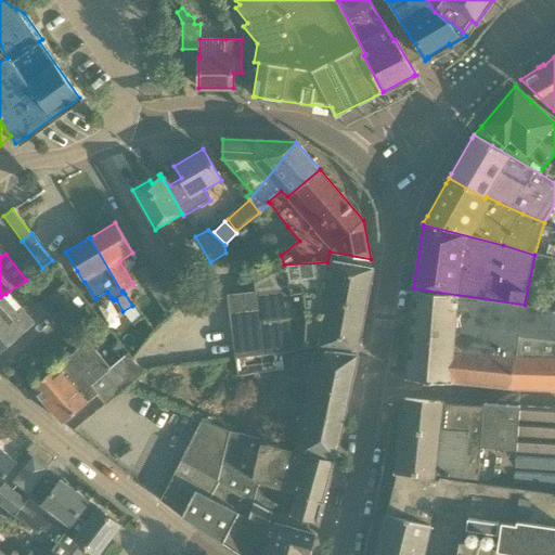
[(525,305),(540,307),(546,279),(554,280),(554,261),(534,255),(525,305)]
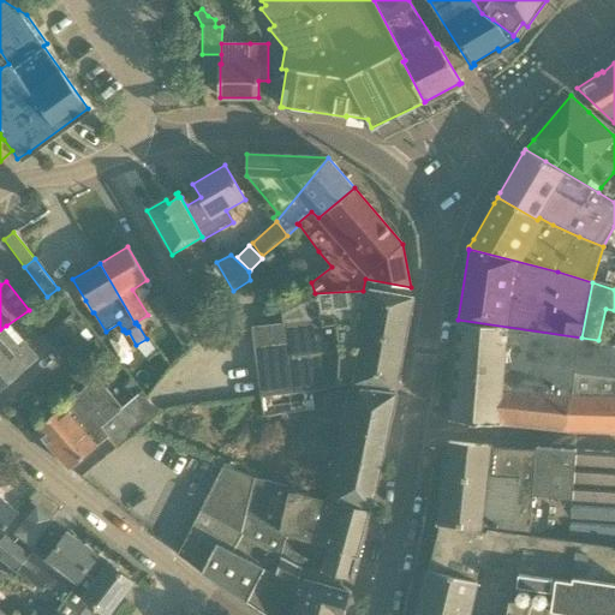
[(198,341),(187,322),(189,321),(168,290),(153,300),(185,351),(198,341)]
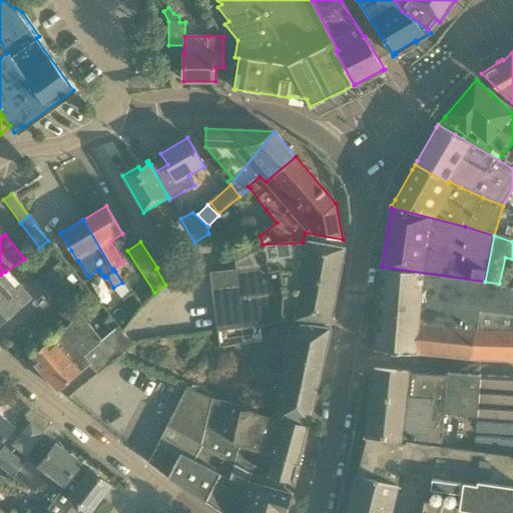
[(309,243),(303,242),(263,244),(233,248),(235,270),(210,274),(216,332),(240,329),(247,329),(261,327),(281,322),(281,321),(295,320),(295,321),(317,322),(331,324),(345,247),(310,241),(309,243)]
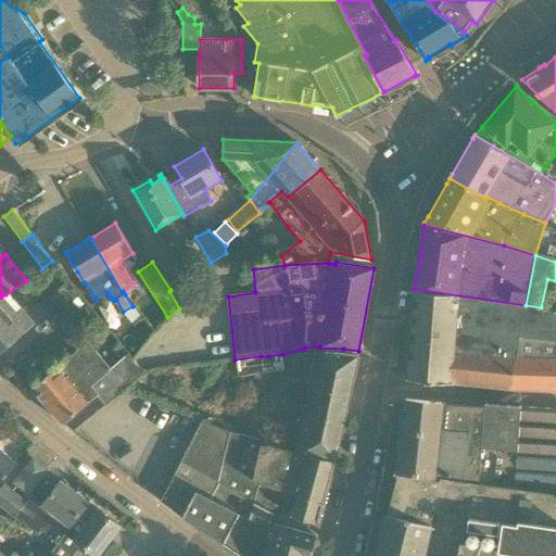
[(187,279),(171,290),(169,291),(179,308),(180,307),(182,311),(200,301),(187,279)]
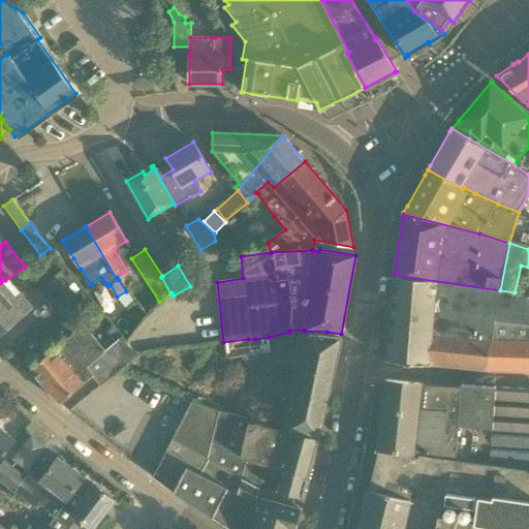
[(61,270),(38,291),(55,309),(73,292),(68,287),(72,283),(61,270)]
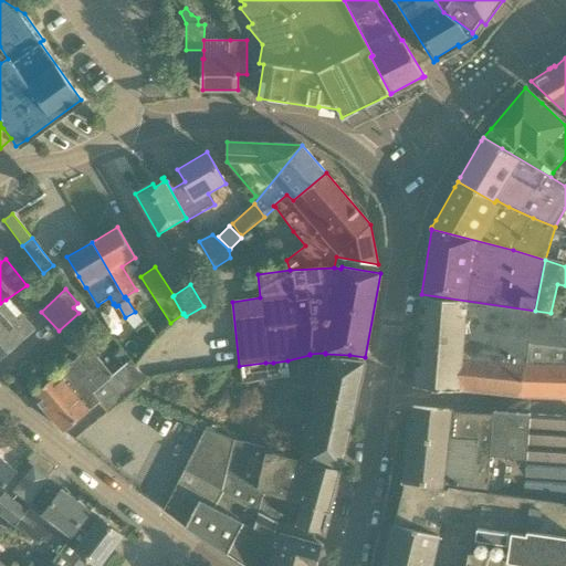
[(418,338),(464,343),(463,360),(511,364),(513,342),(565,347),(565,316),(551,315),(551,313),(535,311),(421,294),(421,299),(418,338)]
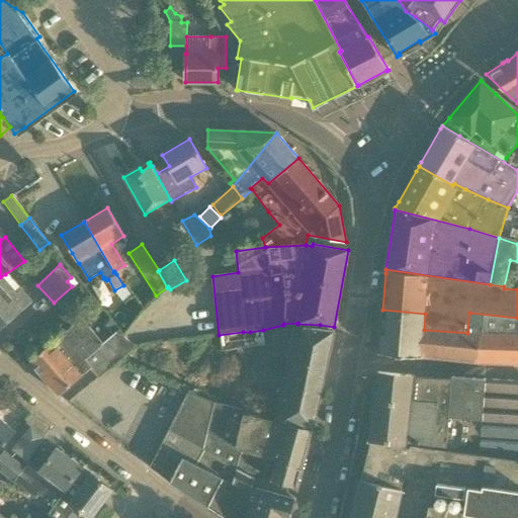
[(0,277),(0,326),(9,319),(29,301),(17,289),(5,274),(0,277)]
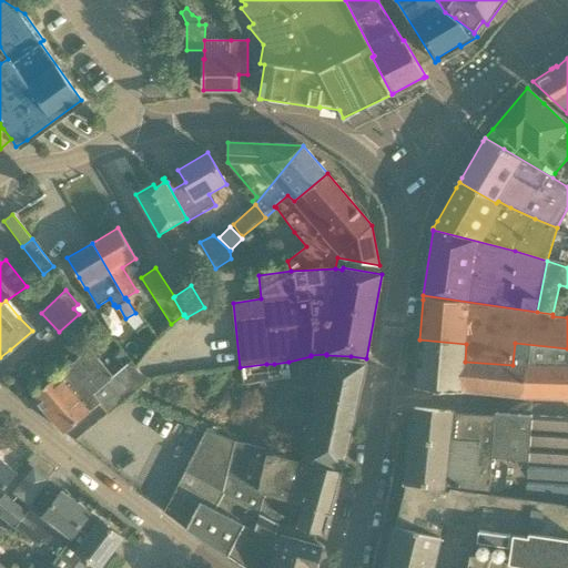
[(526,398),(527,365),(567,365),(567,348),(515,343),(513,365),(465,362),(466,344),(419,340),(416,385),(416,388),(524,398),(526,398)]
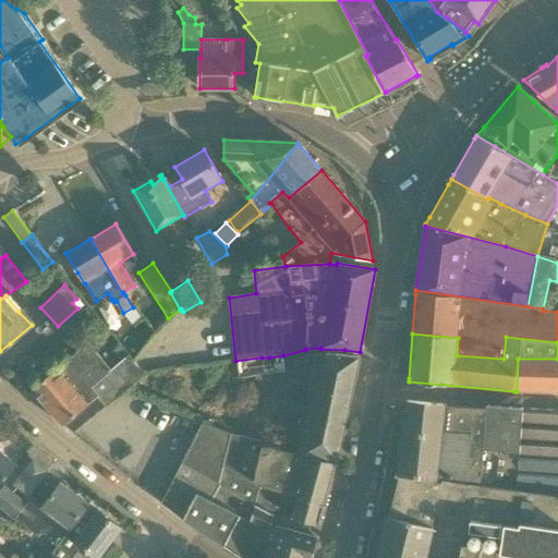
[(32,389),(62,425),(97,396),(92,389),(104,378),(120,397),(145,377),(128,355),(111,371),(87,342),(32,389)]
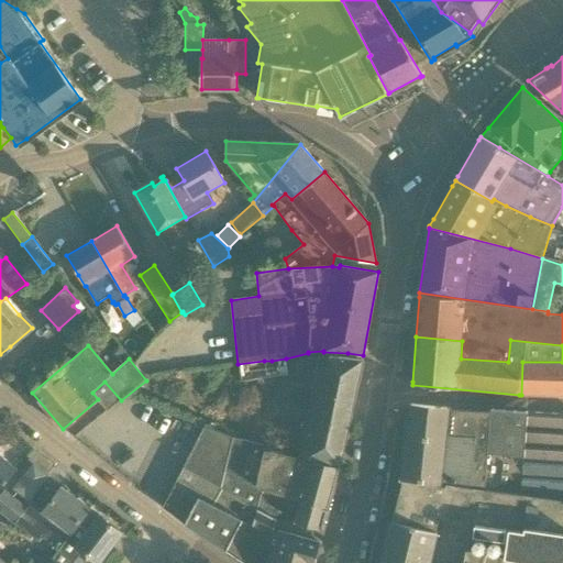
[(355,395),(363,360),(346,359),(321,356),(297,361),(293,382),(355,395)]
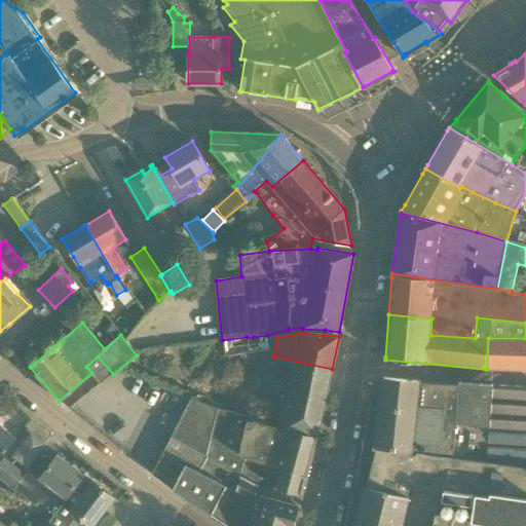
[(267,335),(254,337),(247,337),(249,353),(268,351),(267,335)]
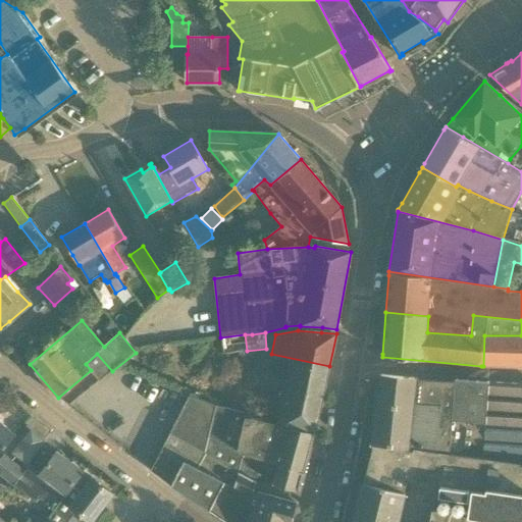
[(521,335),(484,335),(483,366),(521,367),(521,335)]
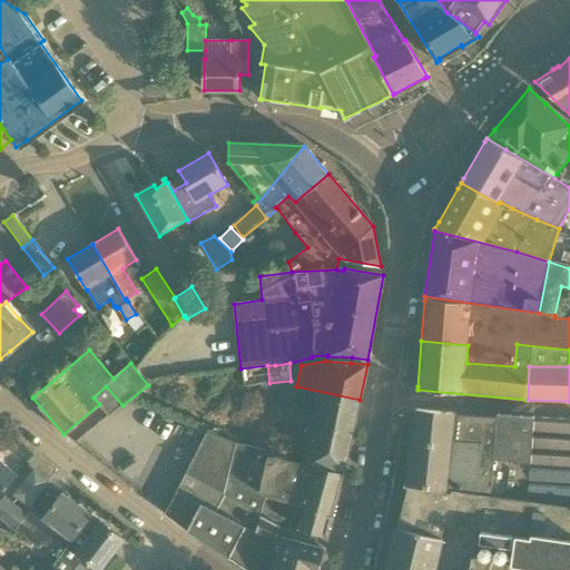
[(312,422),(311,425),(352,434),(360,400),(296,386),(290,415),(290,416),(312,422)]
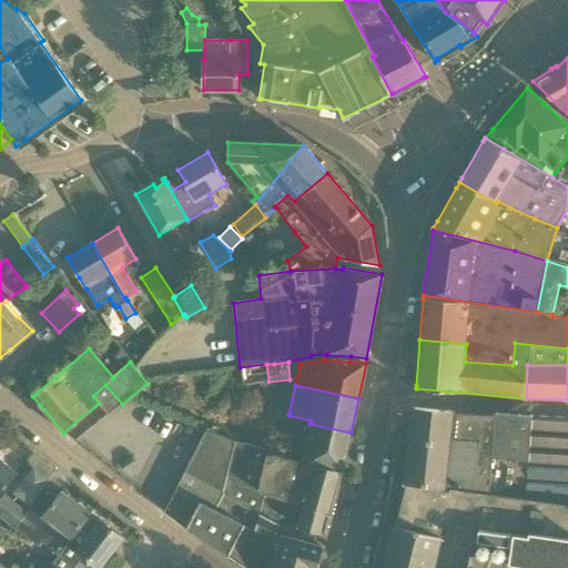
[(450,489),(489,495),(495,415),(453,413),(453,412),(414,407),(406,484),(450,489)]
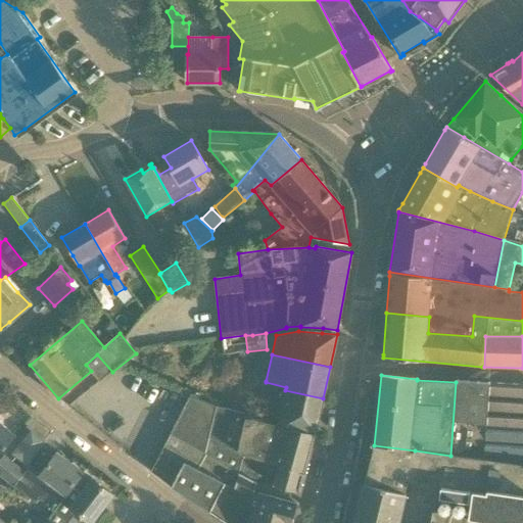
[(522,464),(522,384),(456,380),(456,382),(450,456),(522,464)]
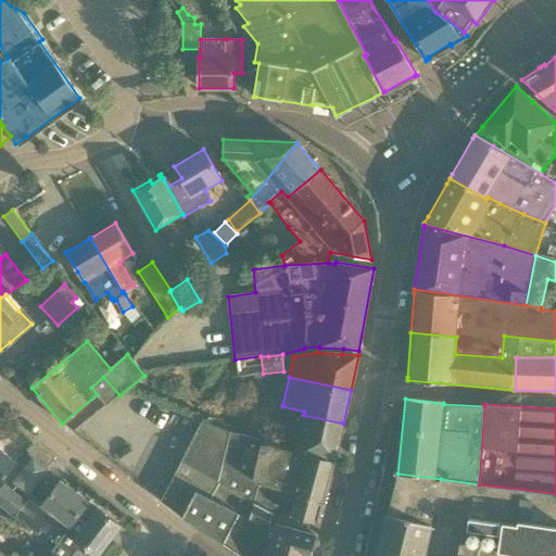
[(274,444),(329,456),(336,457),(343,424),(303,415),(304,412),(282,406),(282,405),(280,405),(278,419),(266,416),(261,439),(275,442),(274,444)]
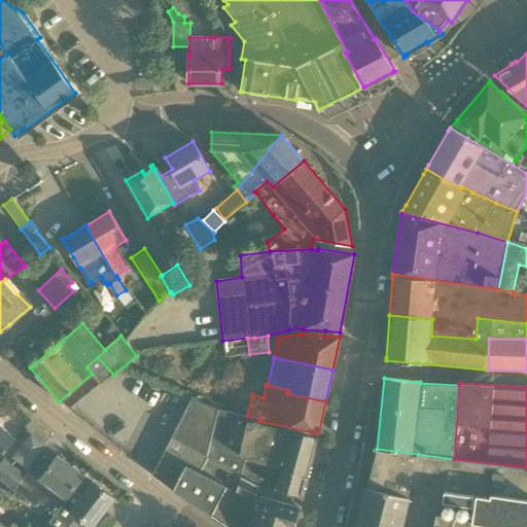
[(218,410),(191,398),(165,451),(152,475),(173,491),(229,526),(292,526),(297,507),(278,502),(256,496),(259,486),(206,457),(218,410)]
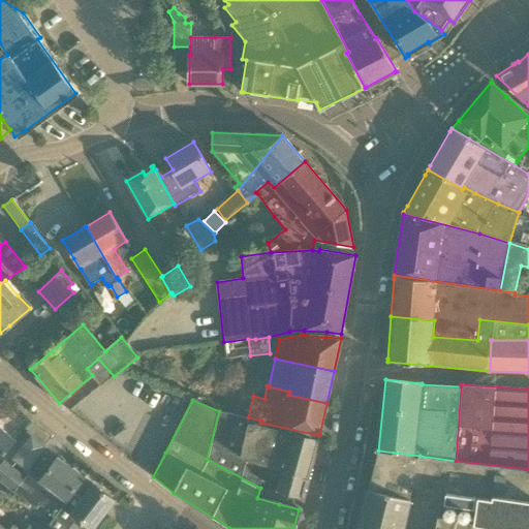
[(251,419),(219,411),(207,459),(260,488),(261,478),(244,469),(246,460),(283,469),(277,491),(303,498),(315,452),(319,435),(313,434),(311,438),(296,434),(250,424),(251,419)]
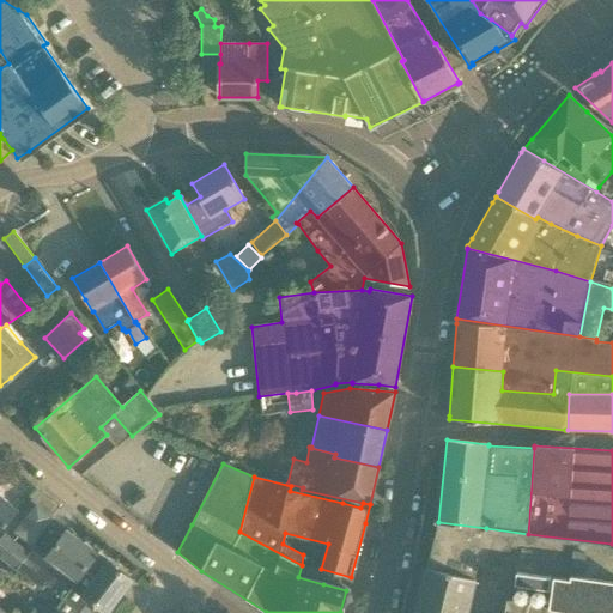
[(0,532),(1,529),(17,511),(0,497),(0,532)]
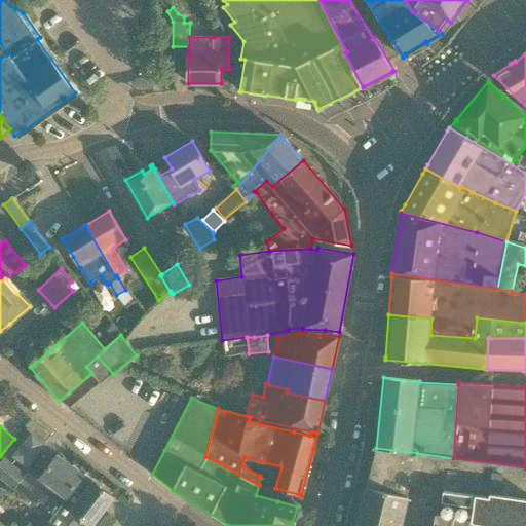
[(32,435),(15,456),(28,465),(43,444),(32,435)]
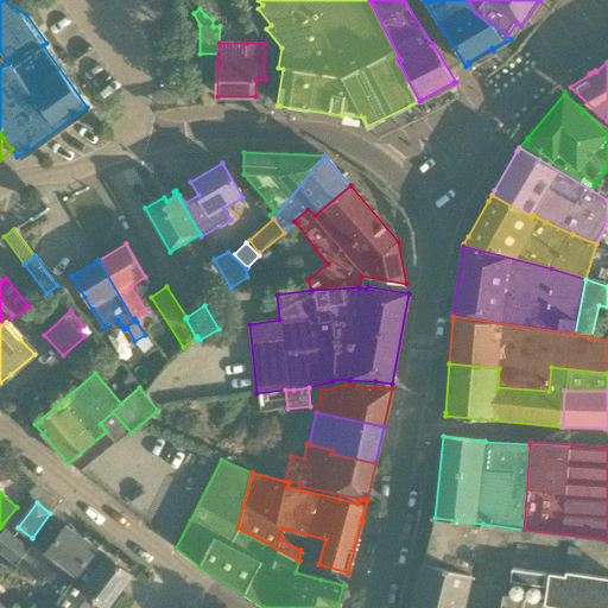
[(472,574),(475,561),(482,524),(435,518),(424,563),(472,574)]
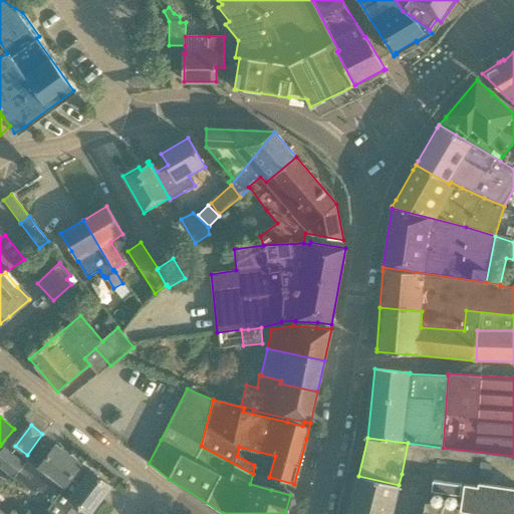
[(513,513),(513,456),(443,448),(408,443),(402,474),(433,478),(427,503),(425,503),(423,513),(513,513)]
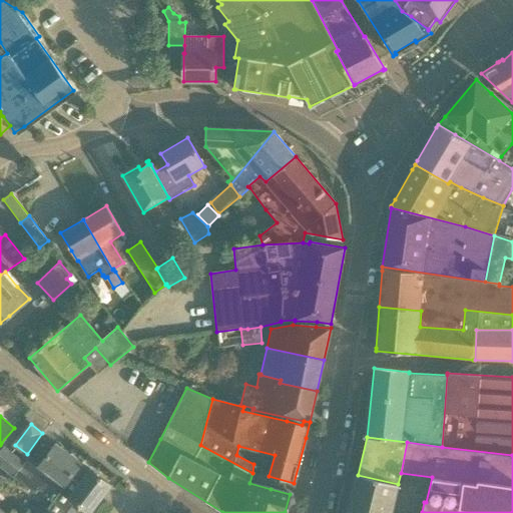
[(52,479),(64,488),(81,465),(81,464),(82,463),(56,444),(39,466),(29,458),(24,464),(2,448),(0,451),(0,467),(35,494),(38,490),(41,493),(52,479)]
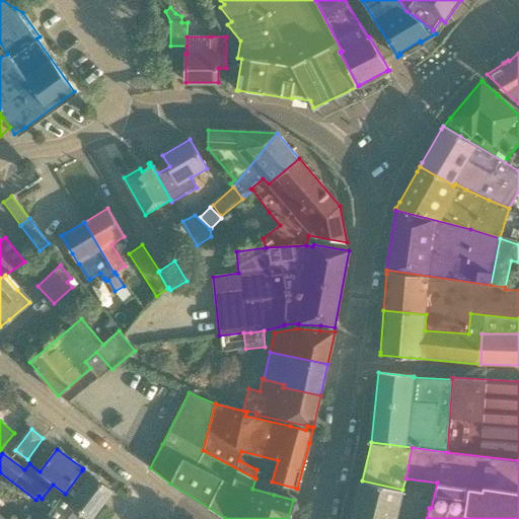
[(82,470),(65,494),(62,497),(72,505),(75,506),(90,518),(112,491),(92,476),(91,477),(82,470)]
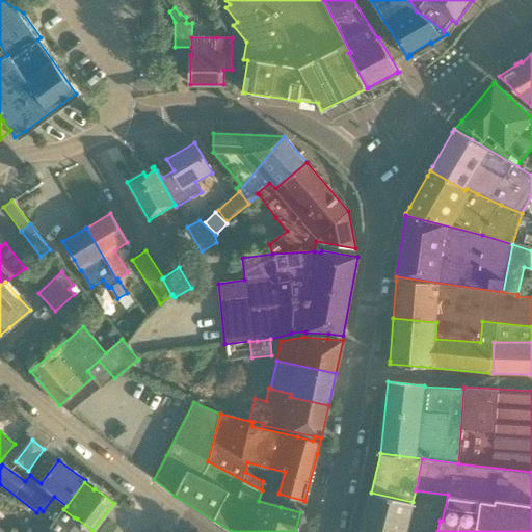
[(413,502),(371,493),(370,491),(360,531),(405,531),(414,502),(413,502)]
